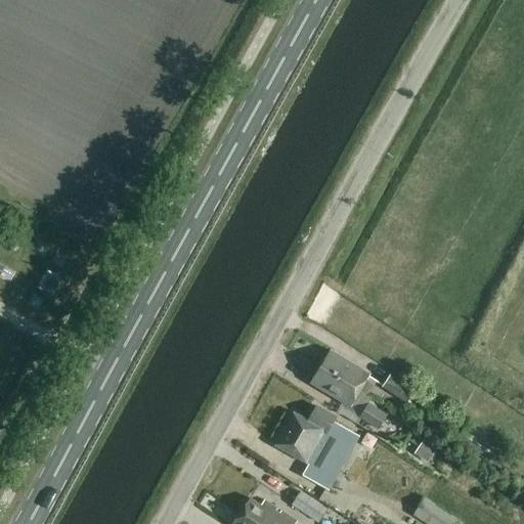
[(319,367),(369,399),(358,392),(368,375),(329,351),(319,367)]
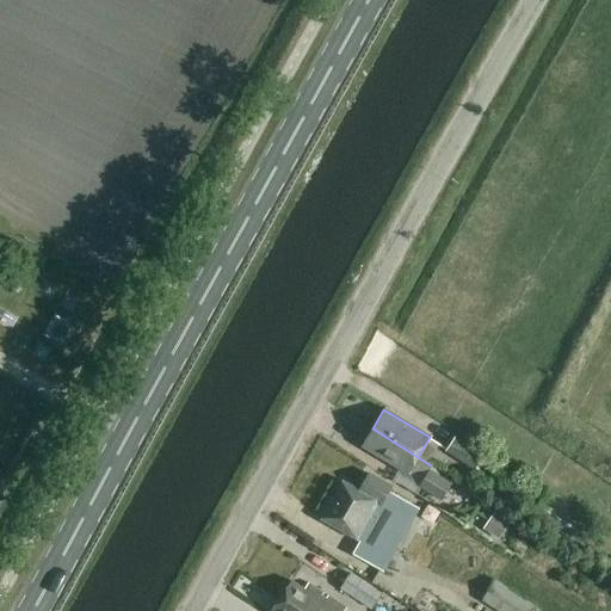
[(427,471),(431,466),(372,429),(360,448),(407,475),(408,474),(421,482),(418,487),(440,501),(450,485),(427,471)]
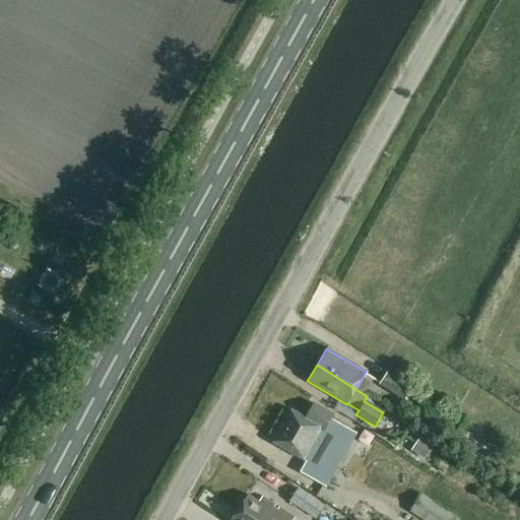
[(404,400),(412,388),(388,371),(380,383),(404,400)]
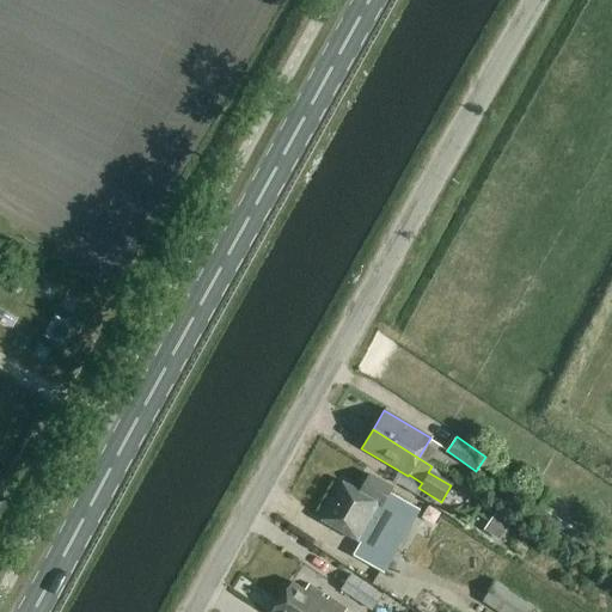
[(386,494),(391,487),(368,473),(359,490),(342,482),(320,521),(359,543),(352,555),(383,571),(417,508),(423,500),(397,484),(391,496),(386,494)]
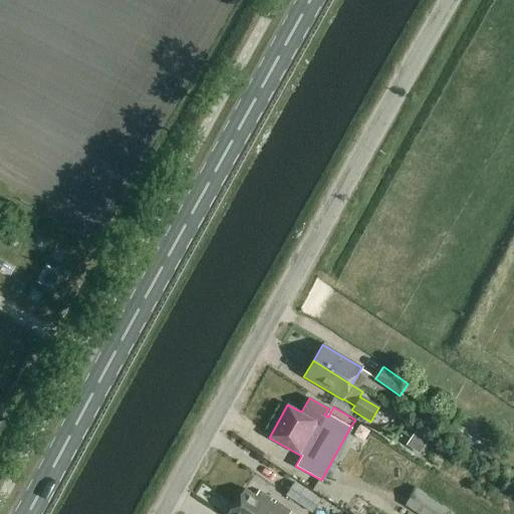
[(416,431),(407,445),(419,453),(429,439),(416,431)]
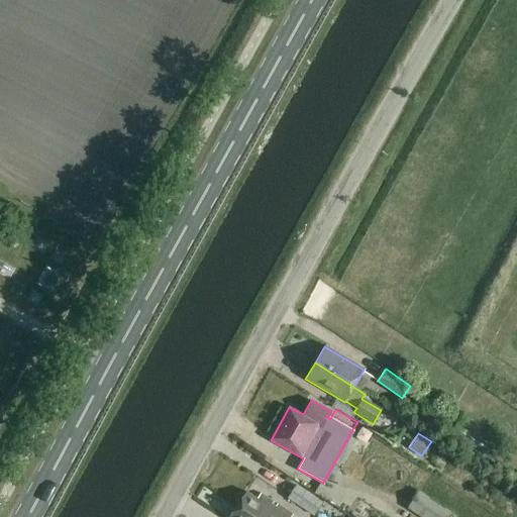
[(315,515),(324,503),(298,484),(289,497),(315,515)]
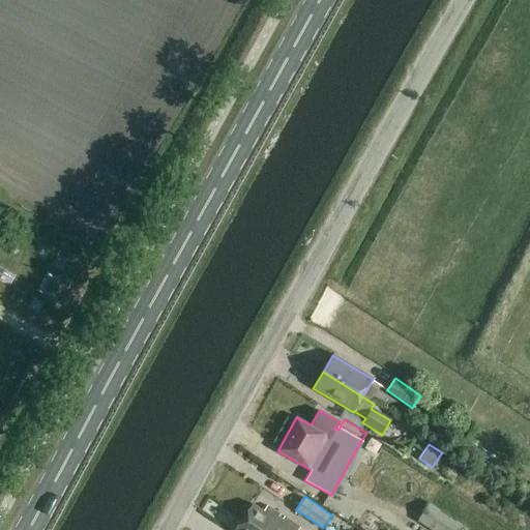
[(463,529),(466,526),(441,509),(431,502),(418,521),(432,529),(463,529)]
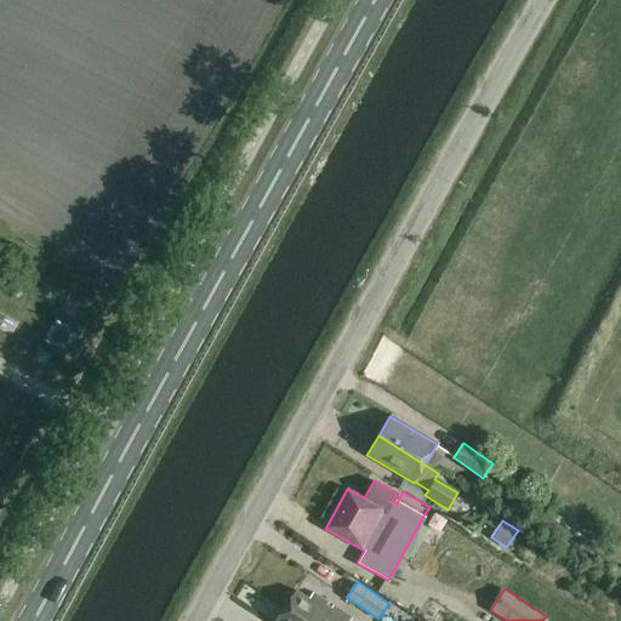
[(285,605),(307,620),(348,620),(351,619),(313,592),(308,599),(295,590),(285,605)]
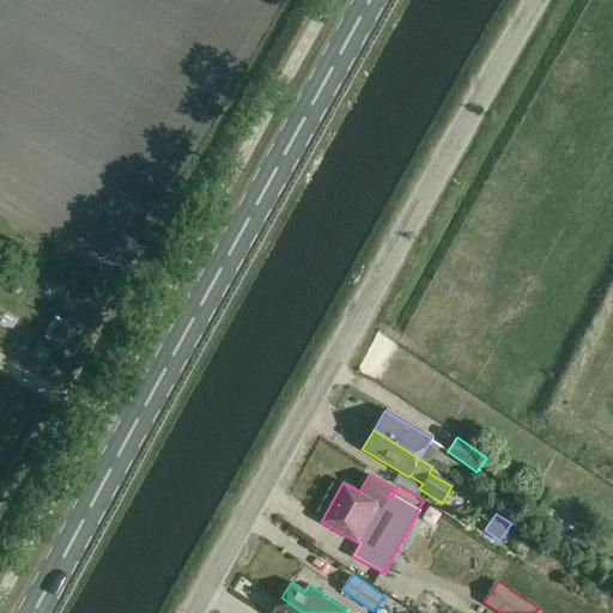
[(303,612),(281,598),(269,612),(303,612)]
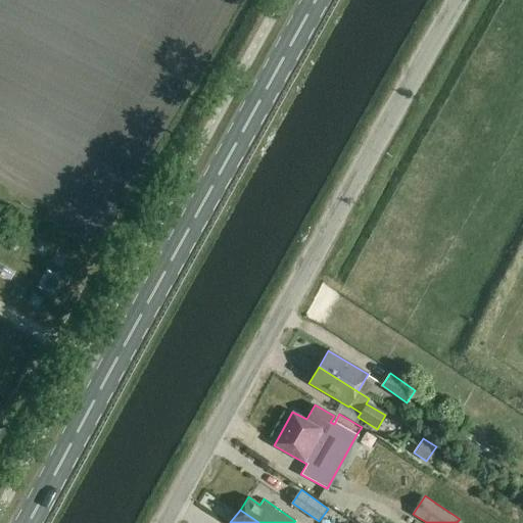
[(328,522),(345,522),(347,520),(333,514),(328,522)]
